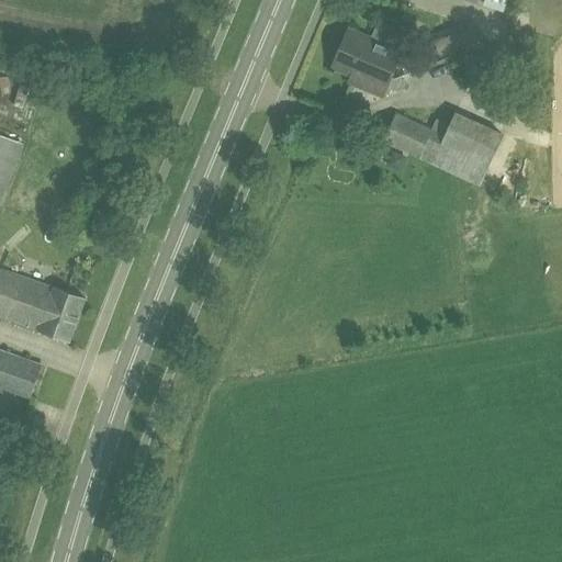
[(460,26),(414,45),(422,63),(467,45),(460,26)]
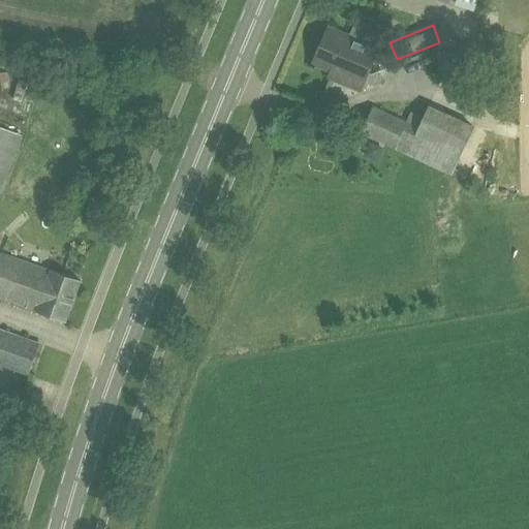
[(369,75),(356,69),(345,65),(349,56),(343,54),(343,53),(339,51),(345,36),(329,29),(313,63),(335,72),(332,79),(363,91),(369,75)]
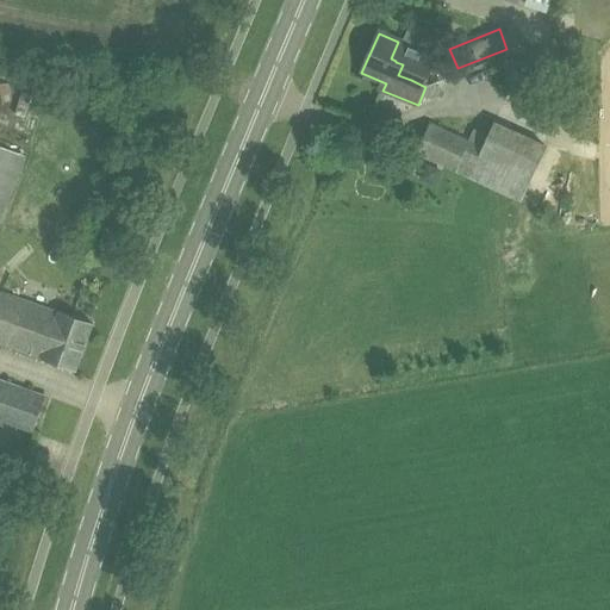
[(423,53),(398,42),(391,58),(396,61),(396,62),(403,64),(398,75),(411,80),(425,87),(437,58),(423,53)]
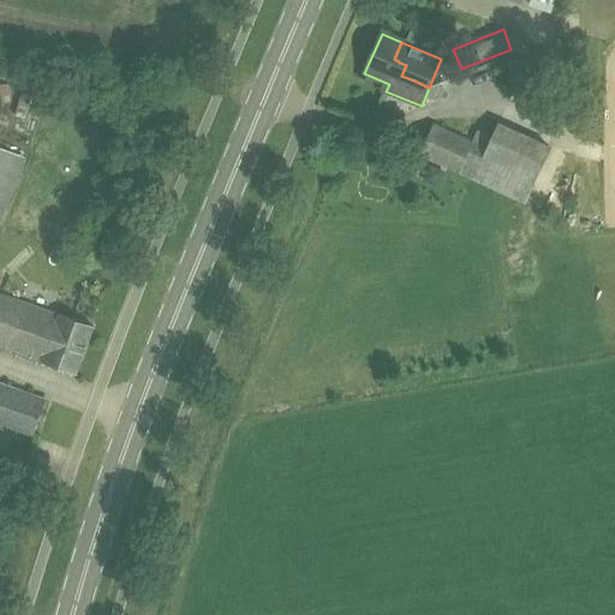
[(493,136),(478,130),(472,141),(435,124),(428,136),(419,155),(460,172),(459,174),(525,204),(551,145),(499,123),(493,136)]
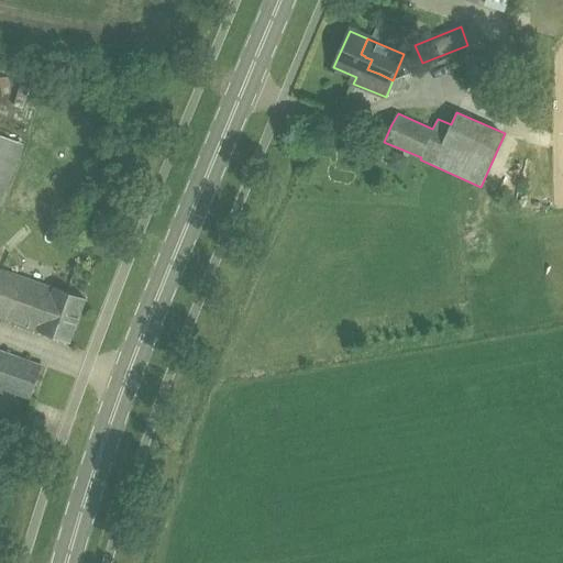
[(0,205),(24,144),(0,134),(0,205)]
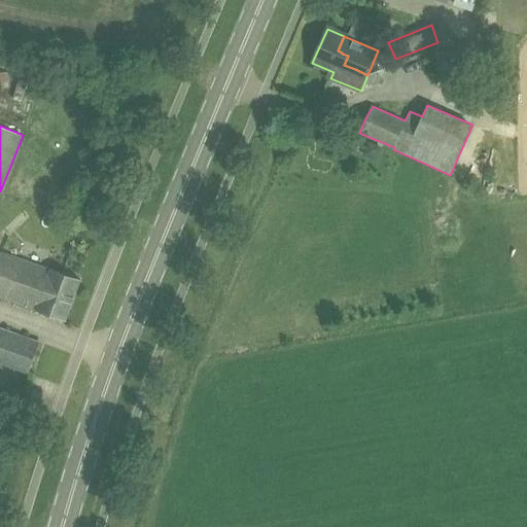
[(66,320),(80,280),(51,269),(51,270),(2,252),(0,257),(0,295),(28,306),(36,310),(66,320)]
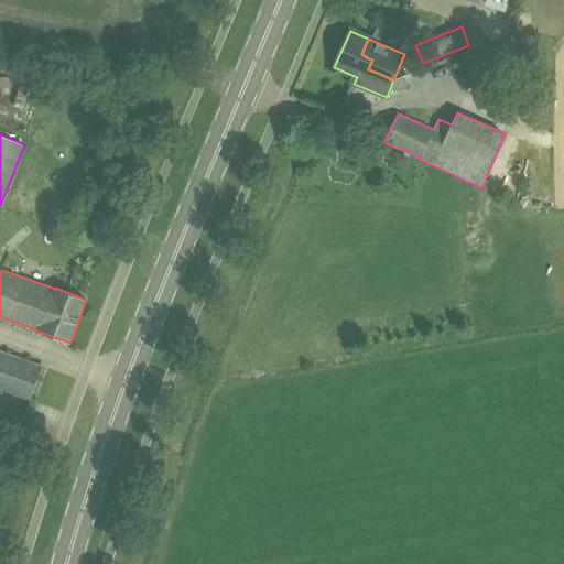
[(0,388),(31,400),(43,367),(0,350),(0,388)]
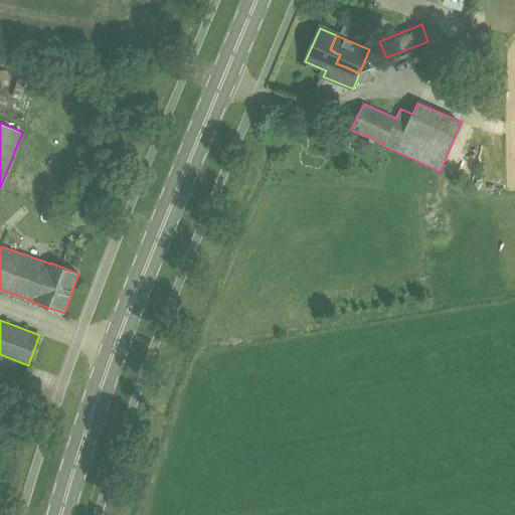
All buildings are outlined.
